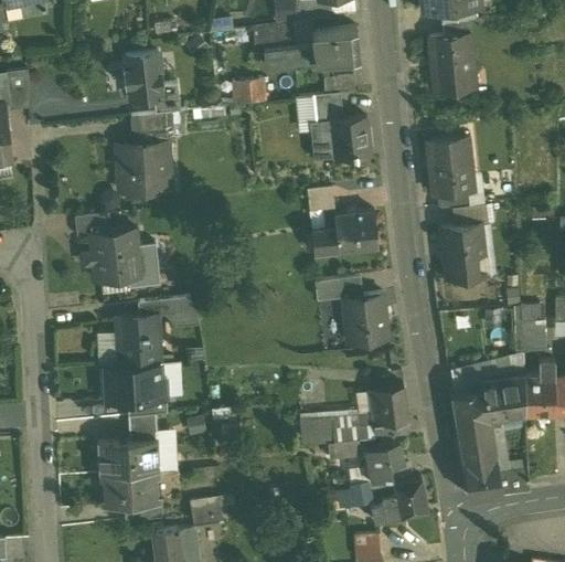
[(43,0),(2,0),(3,6),(4,6),(24,2),(27,17),(46,13),(43,0)]
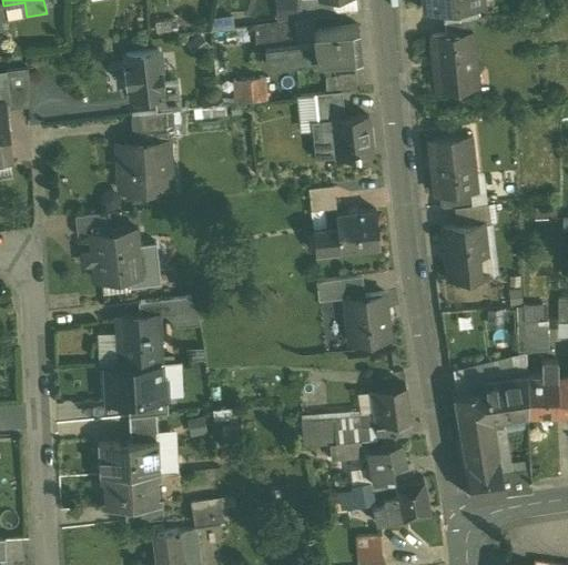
[(288,0),(274,1),(276,24),(333,17),(331,0),(288,0)]
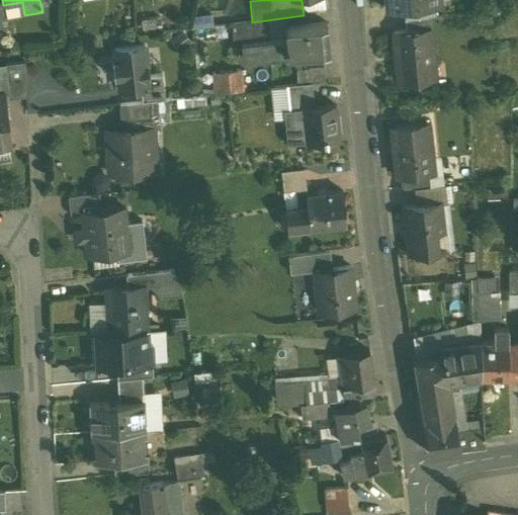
[(384,0),(385,11),(403,9),(434,6),(440,5),(439,4),(434,4),(433,0),(384,0)]
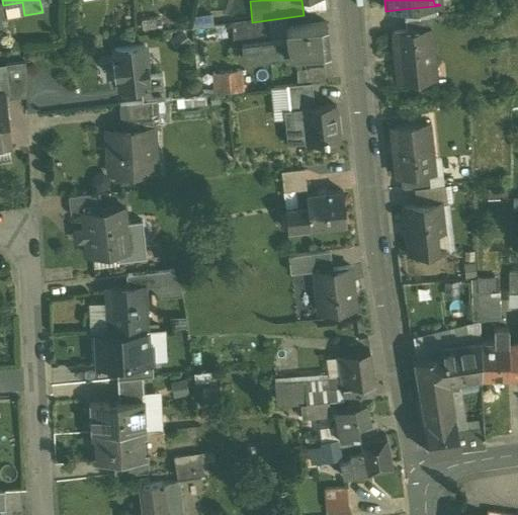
[(434,6),(403,9),(404,21),(428,19),(436,18),(434,6)]
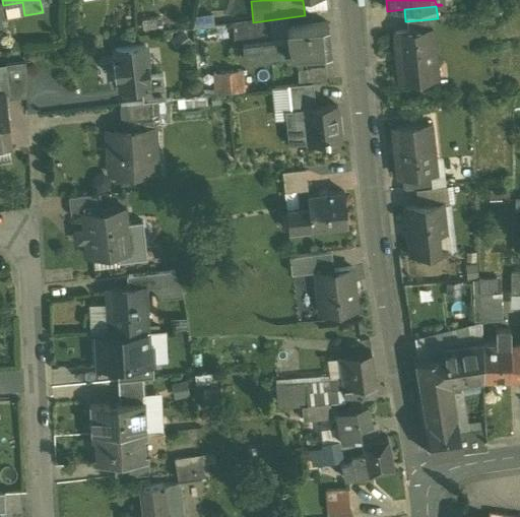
[(198,27),(215,25),(214,15),(197,17),(198,27)]
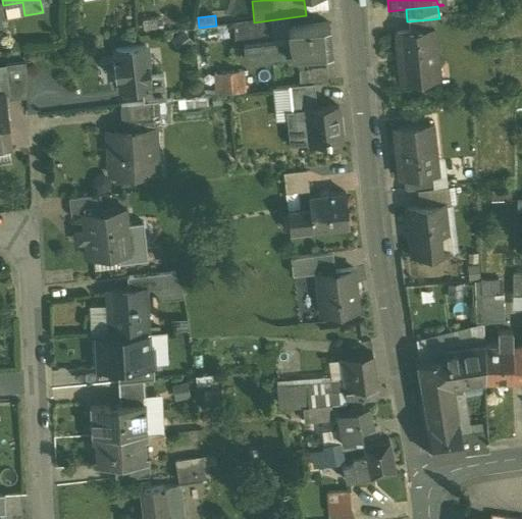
[(288,18),(270,20),(271,27),(289,24),(288,18)]
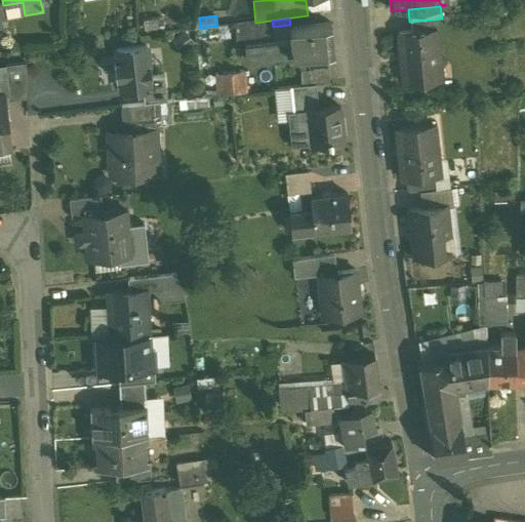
[(434,19),(409,22),(411,34),(436,32),(434,19)]
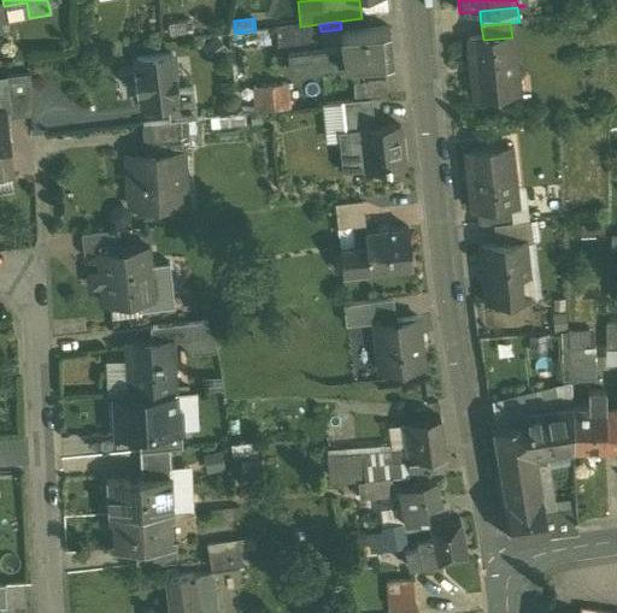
[(319,24),(229,36),(230,56),(269,48),(322,43),(321,31),(319,24)]
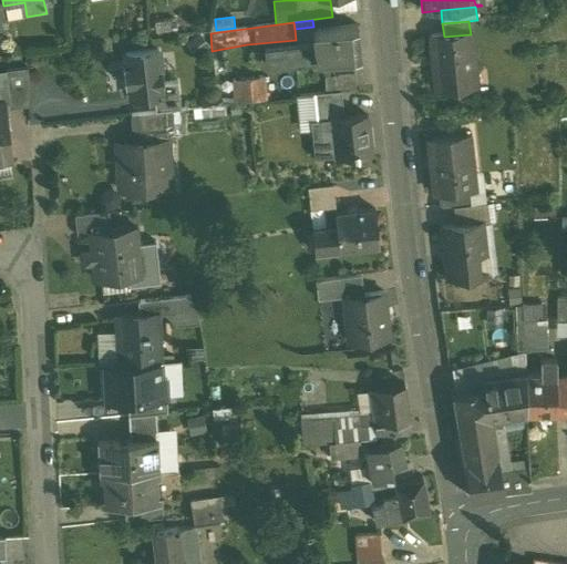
[(357,28),(312,32),(313,45),(316,61),(360,57),(357,28)]
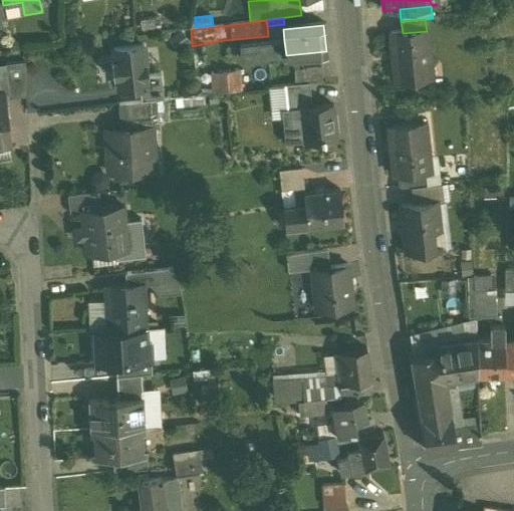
[(191,30),(174,32),(176,48),(192,46),(191,30)]
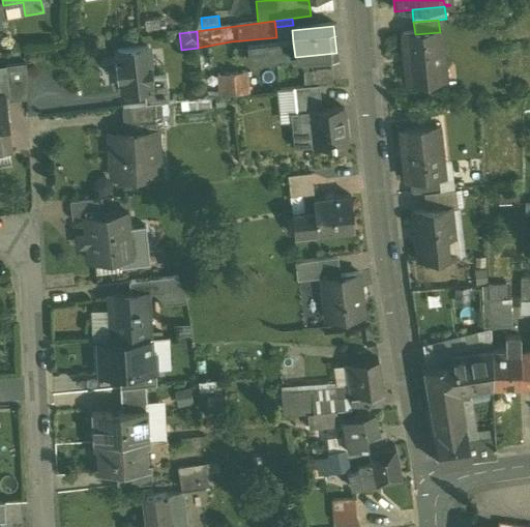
[(415,34),(402,35),(407,86),(445,83),(440,32),(415,34)]
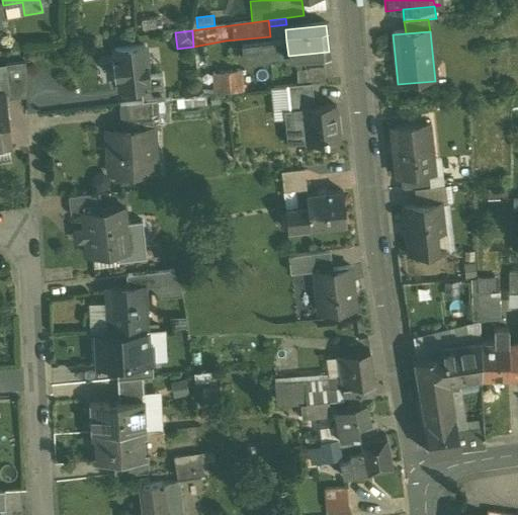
[(286,41),(265,44),(267,59),(288,56),(286,41)]
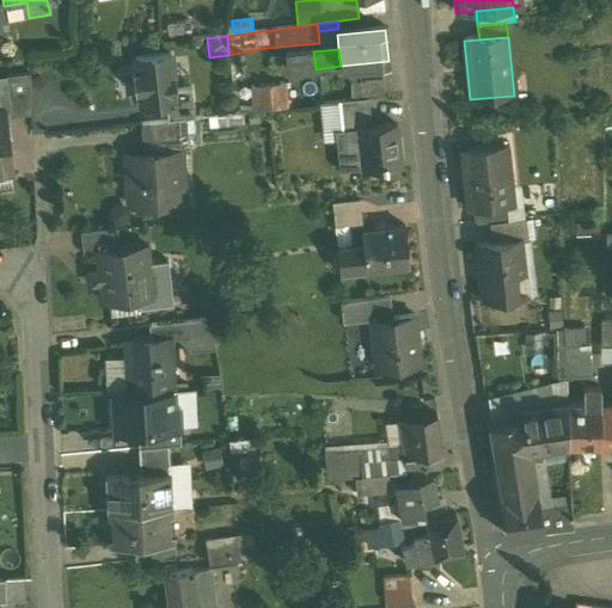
[(313,51),(285,55),(286,72),(316,69),(313,51)]
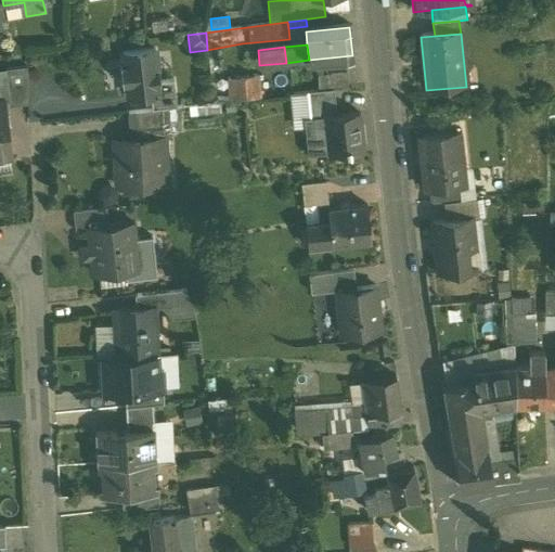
[(151,99),(176,97),(173,82),(159,85),(156,52),(123,56),(125,69),(121,69),(124,87),(127,87),(128,102),(151,99)]
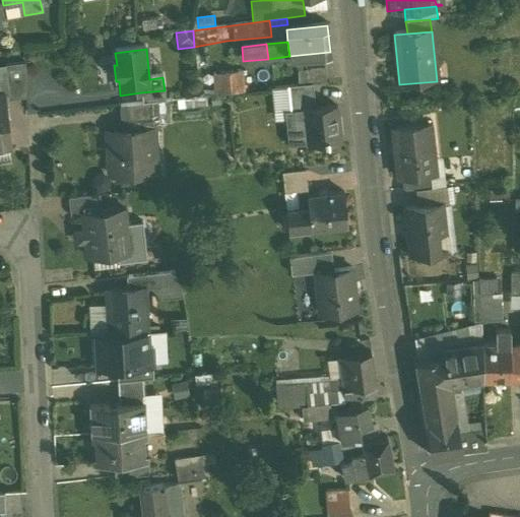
[(25,64),(5,66),(8,101),(25,99),(25,64)]
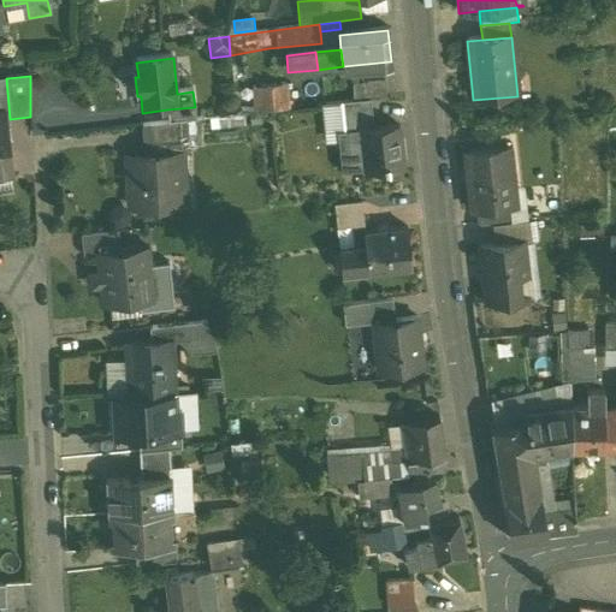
[(384,83),(354,87),(355,104),(371,101),(386,100),(384,83)]
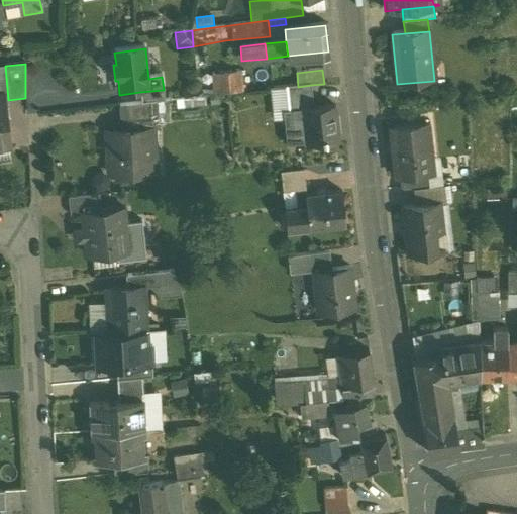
[(240,73),(211,76),(214,96),(242,93),(240,73)]
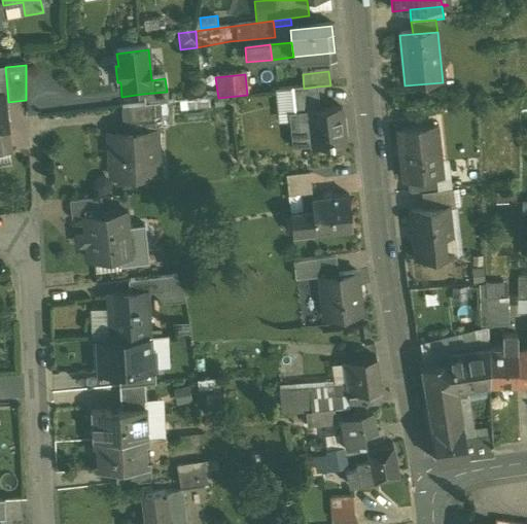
[(304,89),(291,90),(294,114),(310,112),(319,111),(317,86),(304,89)]
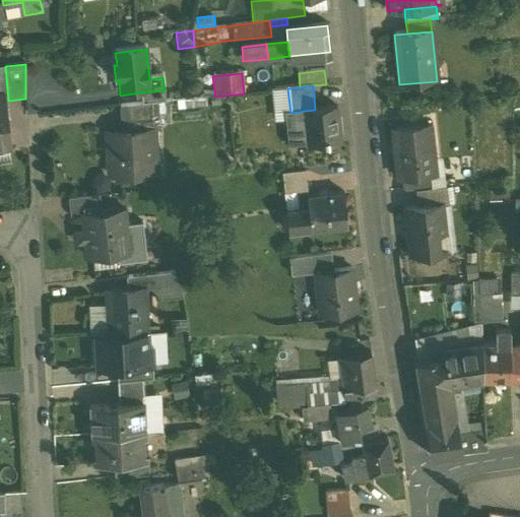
[(165,90),(141,92),(143,106),(151,105),(166,103),(165,90)]
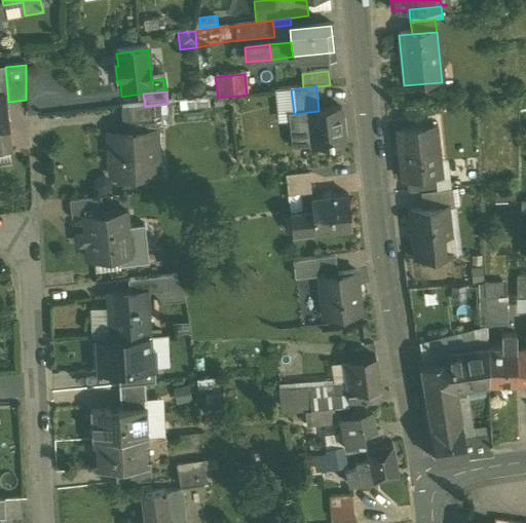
[(3,102),(0,102),(0,150),(8,149),(3,102)]
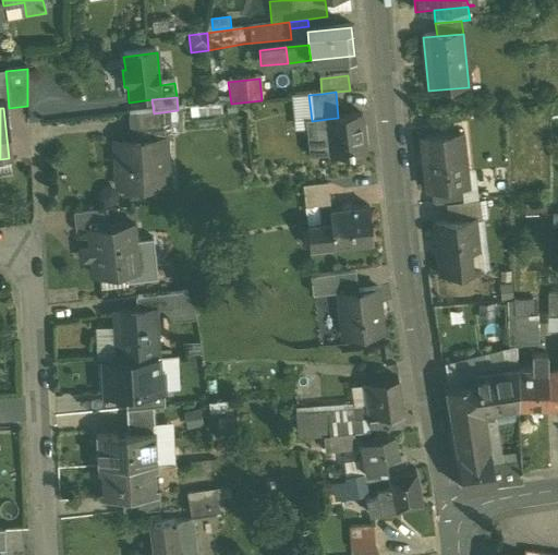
[(154,113),(135,115),(136,133),(153,132),(164,131),(162,112),(154,113)]
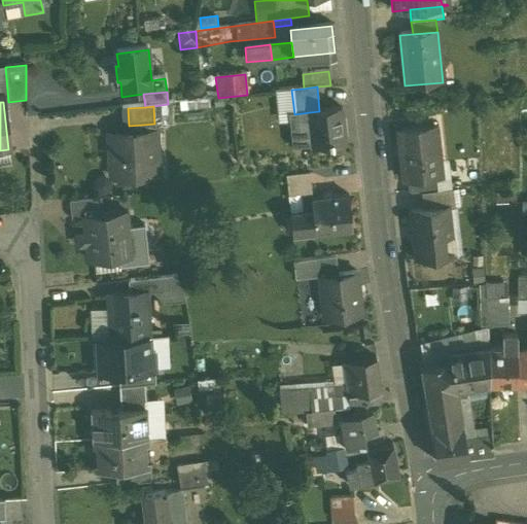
[(319,111),(310,112),(314,147),(344,144),(340,109),(319,111)]
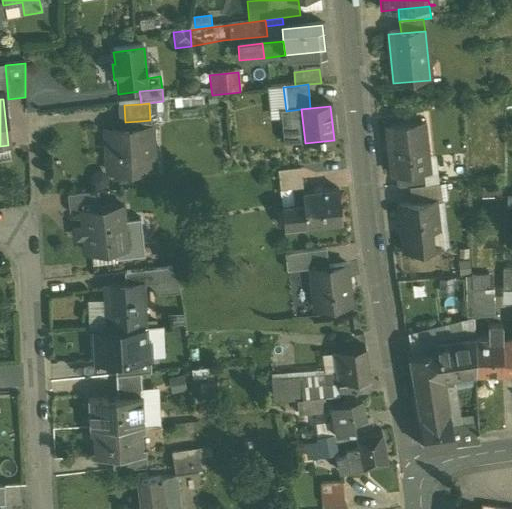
[(286,111),(280,111),(284,145),(305,143),(301,109),(286,111)]
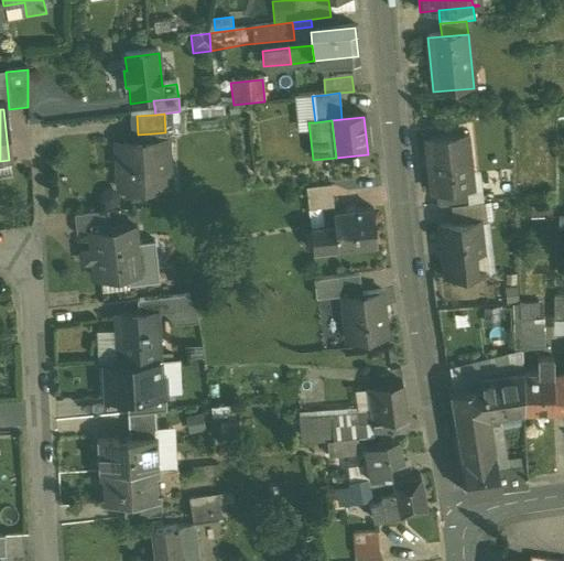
[(154,133),(138,135),(138,143),(154,142),(154,133)]
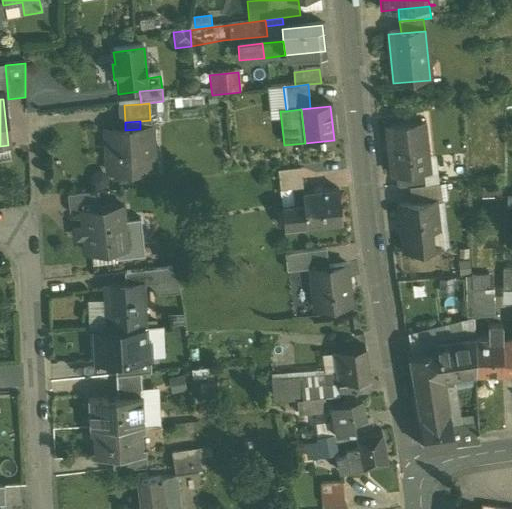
[(423,125),(387,128),(392,177),(423,174),(428,174),(423,125)]
